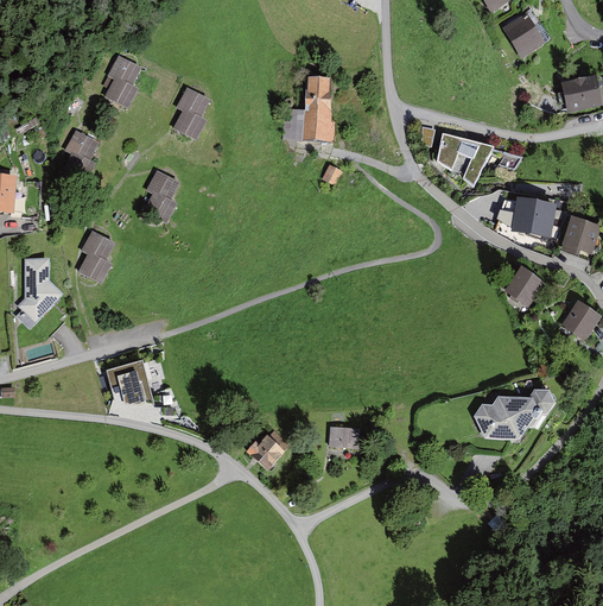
[(512,1),(511,0),(486,0),(493,12),(512,1)]
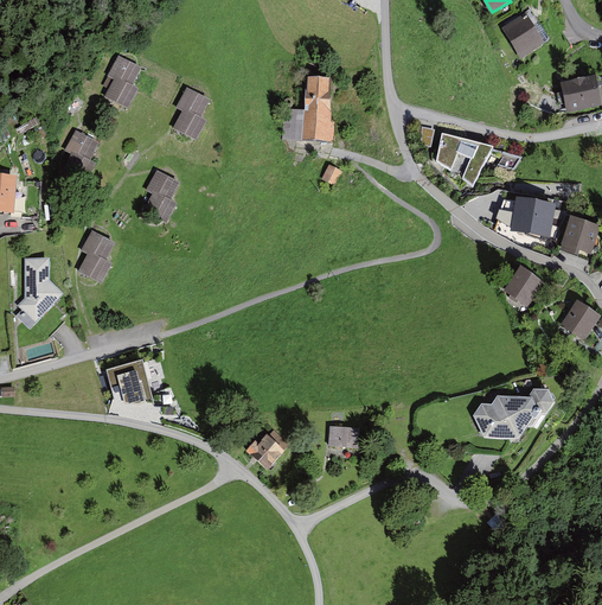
[(543,44),(529,17),(505,29),(519,56),(543,44)]
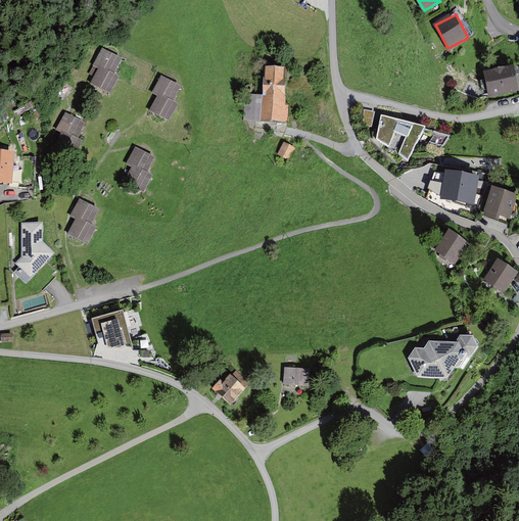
[(122,61),(103,51),(94,65),(99,68),(113,76),(122,61)]
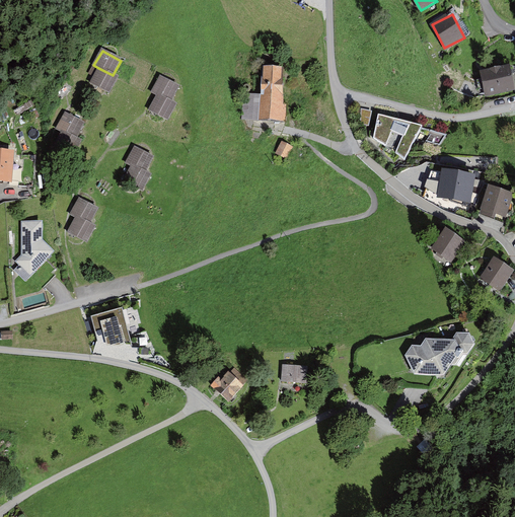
[(284,66),(263,65),(262,92),(241,92),(240,117),(282,119),(284,66)]
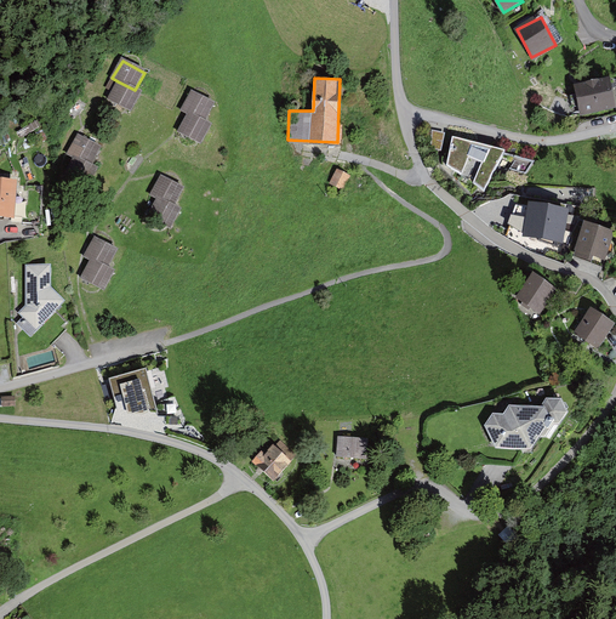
[(610,80),(575,87),(580,114),(615,107),(610,80)]
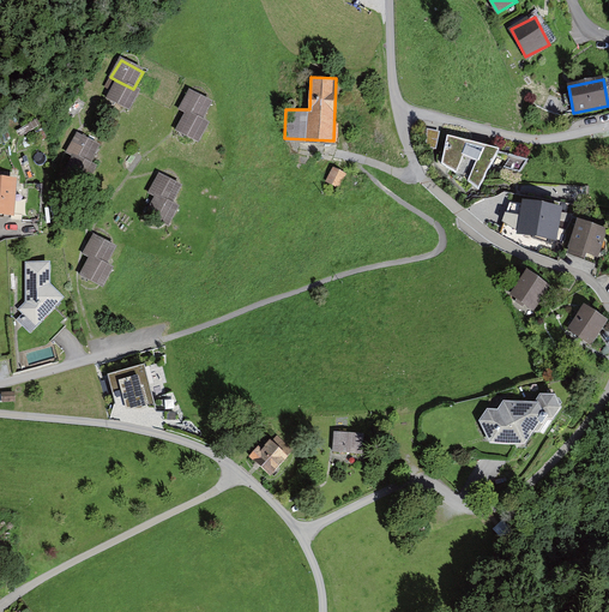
[(133,89),(116,81),(107,99),(130,112),(140,94),(133,89)]
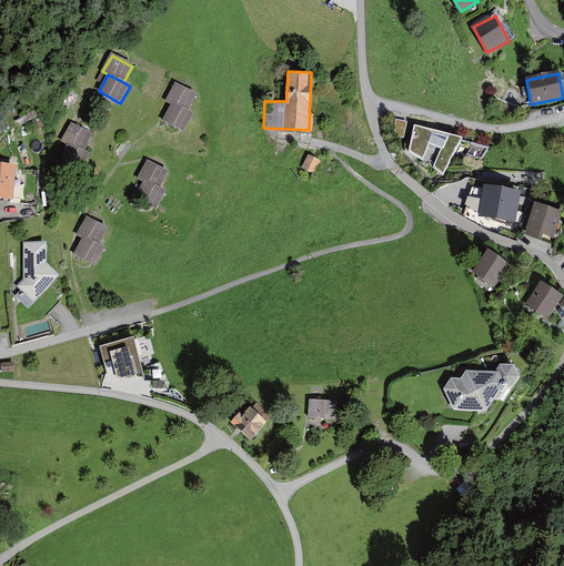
[(197,94),(177,83),(167,100),(172,103),(188,111),(197,94)]
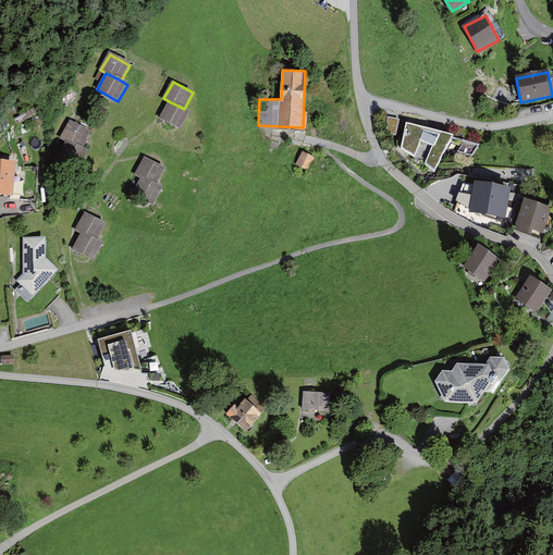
[(184,109),(169,101),(160,118),(181,128),(191,112),(184,109)]
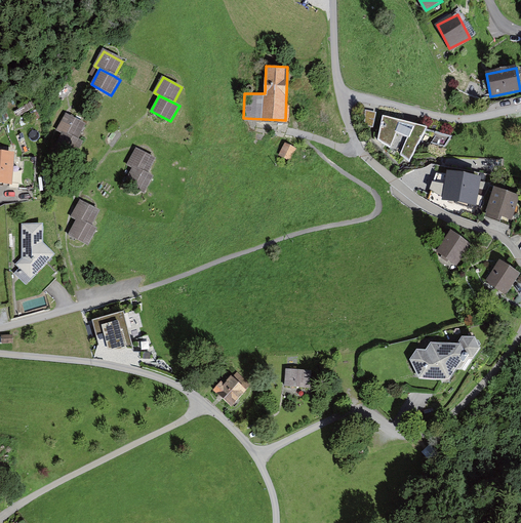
[(373,110),(364,107),(360,122),(370,124),(373,110)]
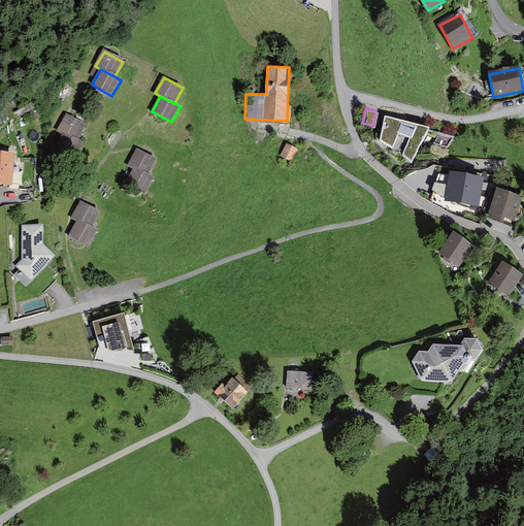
[(85,126),(66,116),(58,130),(63,133),(76,140),(85,126)]
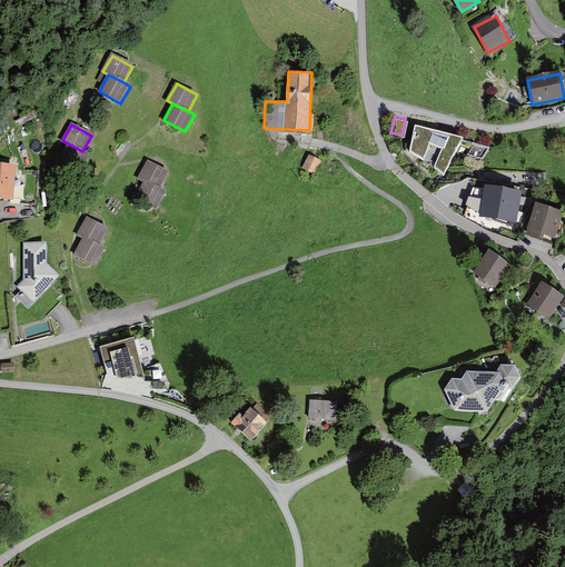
[(464,141),(416,127),(409,150),(442,171),(464,141)]
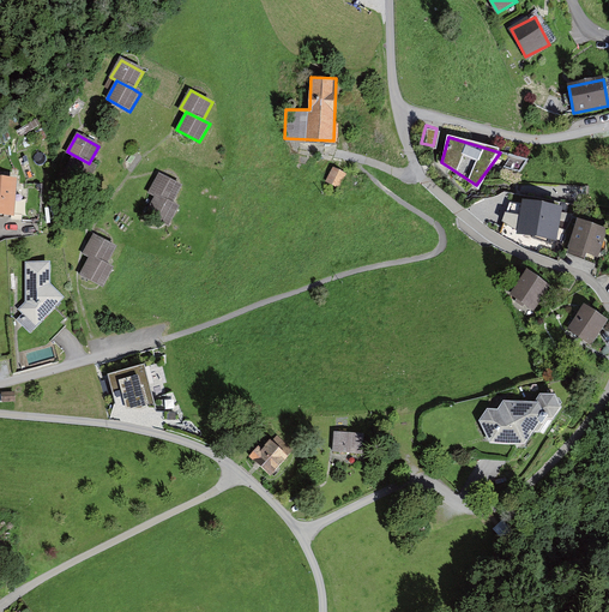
[(89,163),(73,155),(62,173),(86,186),(96,168),(89,163)]
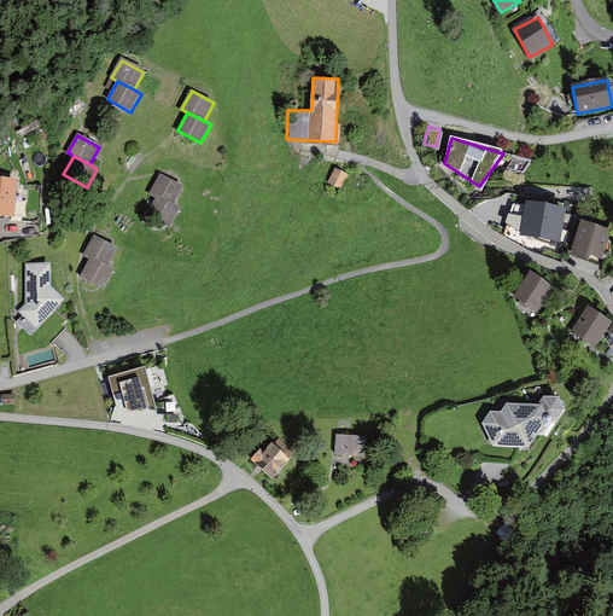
[(345,172),(333,166),(327,180),(339,185),(345,172)]
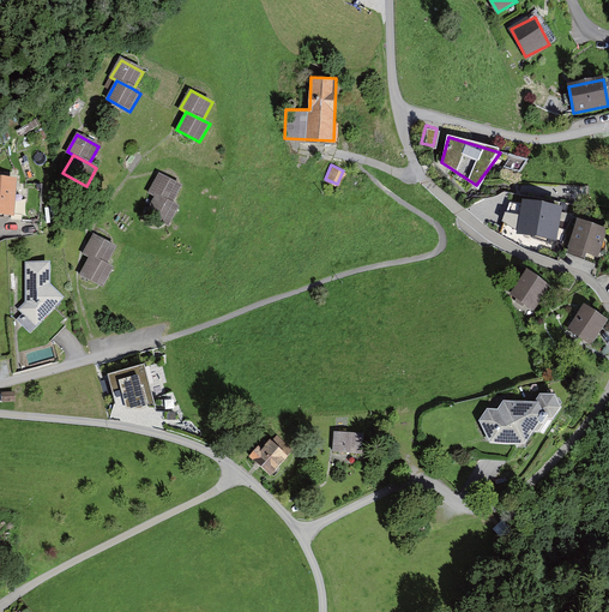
[(180,185),(158,173),(149,191),(155,193),(170,203),(180,185)]
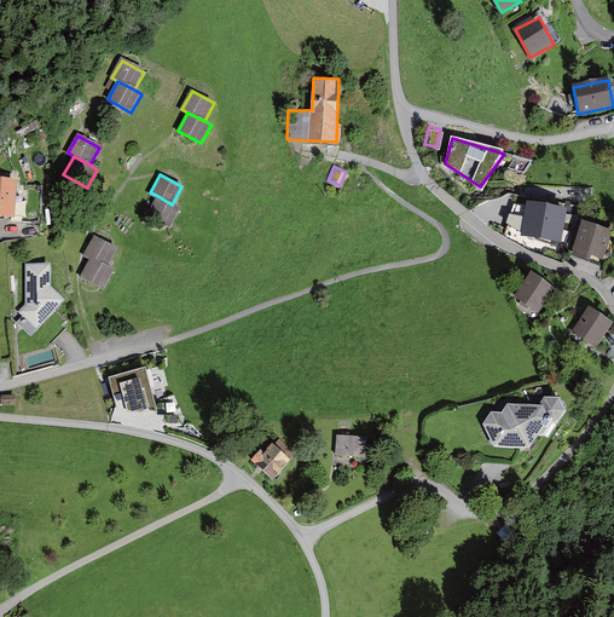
[(13,182),(0,180),(0,220),(13,220),(13,182)]
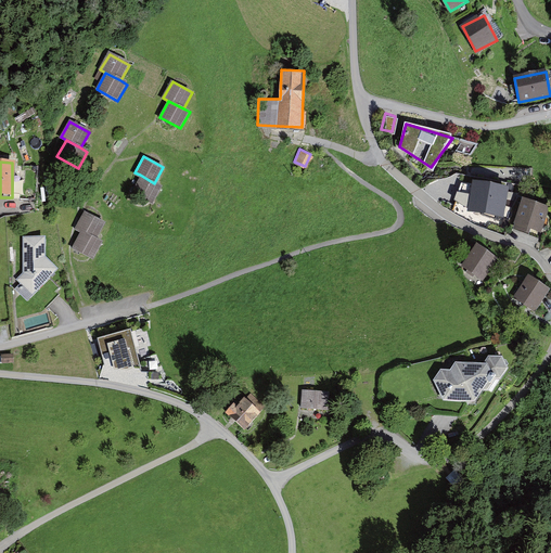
[(154,183),(140,175),(130,192),(151,203),(161,187),(154,183)]
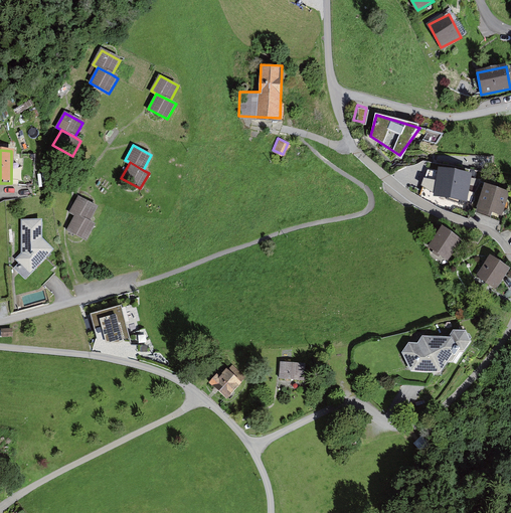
[(466,182),(444,174),(436,196),(459,203),(466,182)]
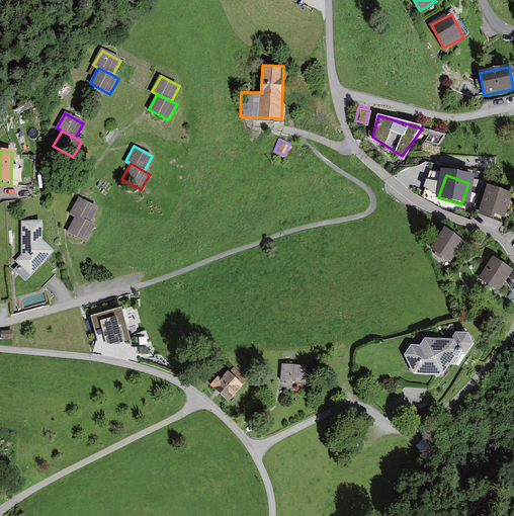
[(513,195),(491,187),(482,210),(505,219),(513,195)]
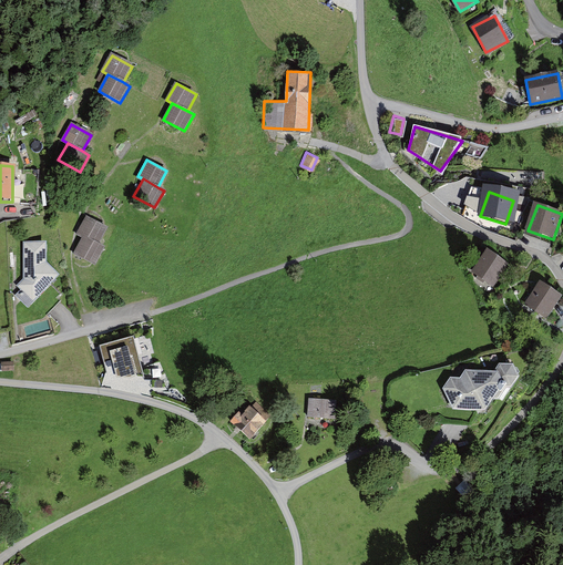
[(106,227),(86,216),(77,232),(82,235),(98,243),(106,227)]
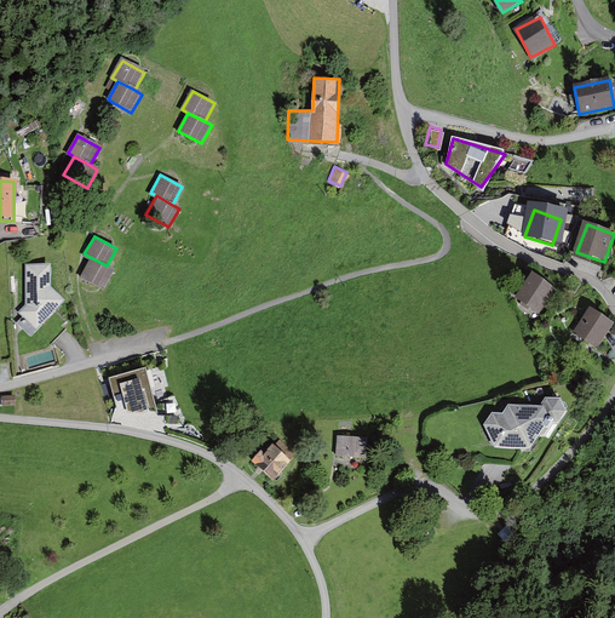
[(107,265),(90,257),(80,275),(103,289),(114,270),(107,265)]
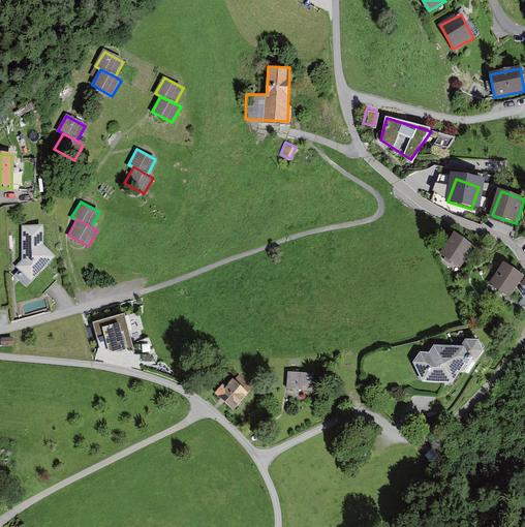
[(55,255),(42,243),(42,225),(22,225),(22,259),(16,267),(31,281),(55,255)]
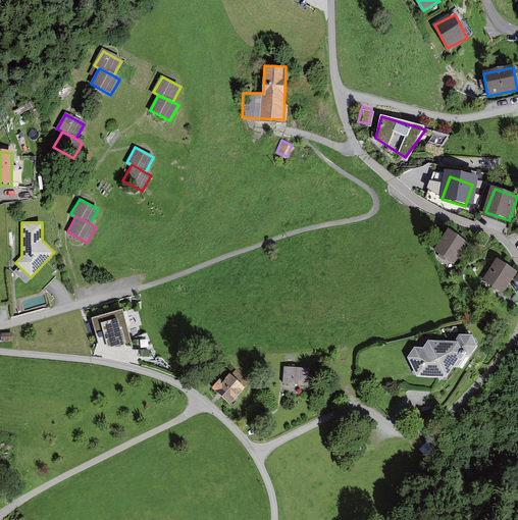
[(464,242),(447,229),(434,249),(452,260),(464,242)]
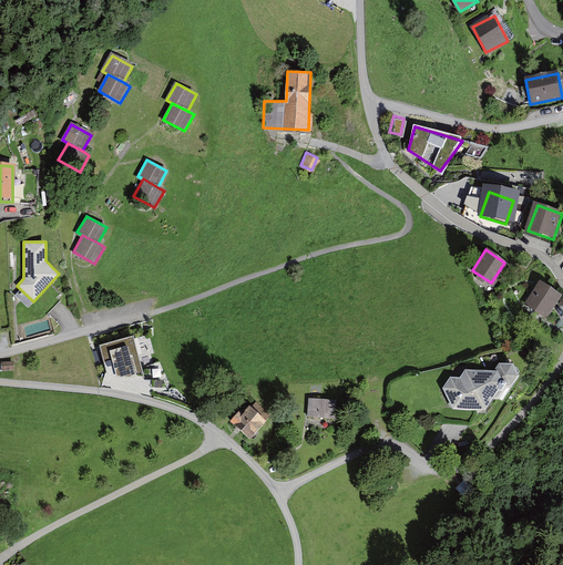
[(558,294),(536,279),(522,301),(543,316),(558,294)]
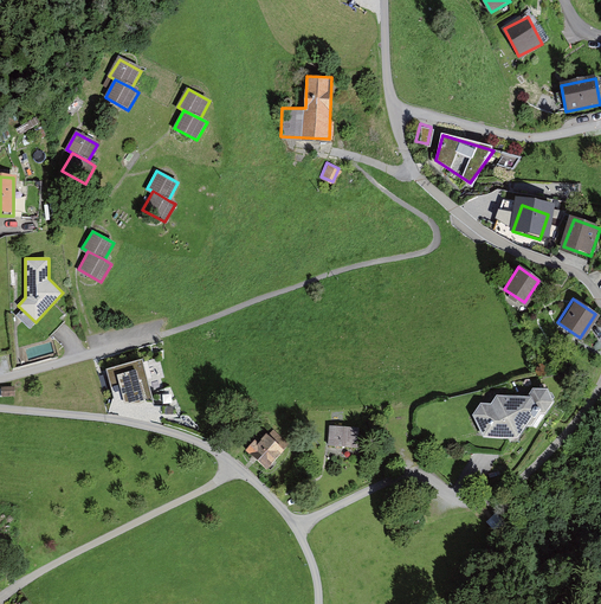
[(139,398),(149,399),(137,357),(101,367),(109,397),(120,397),(120,400),(135,402),(140,400),(139,398)]
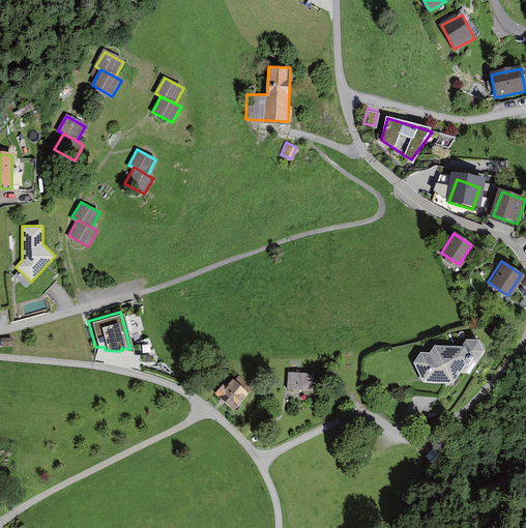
[(428,350),(419,349),(410,360),(420,378),(451,383),(463,369),(470,360),(476,361),(484,350),(476,338),(464,335),(458,345),(433,342),(428,350)]
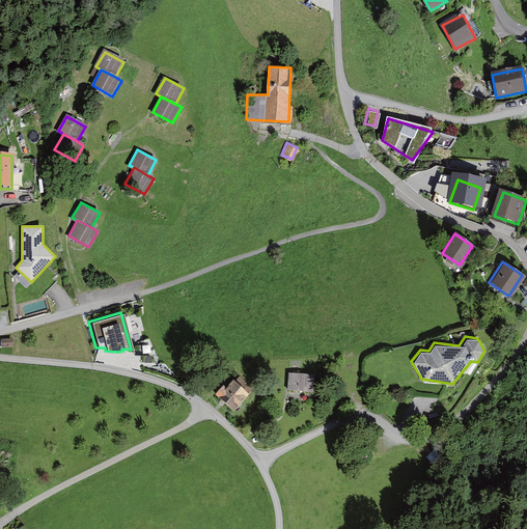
[(309,373),(284,371),(282,391),(308,393),(309,373)]
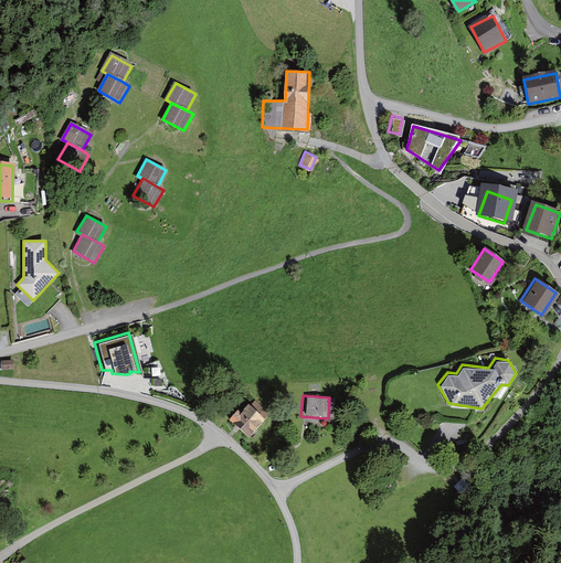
[(252,409),(232,425),(247,443),(267,425),(252,409)]
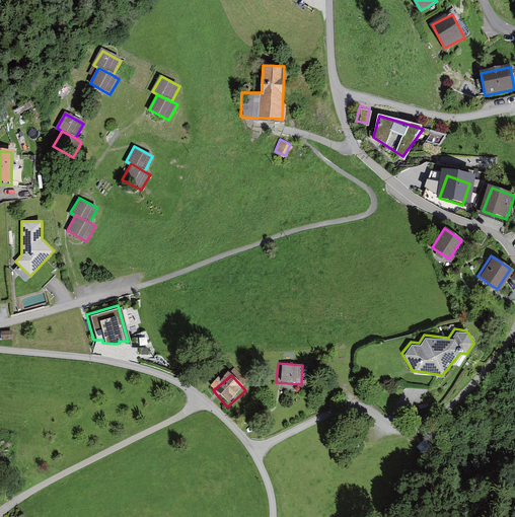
All buildings are outlined.
